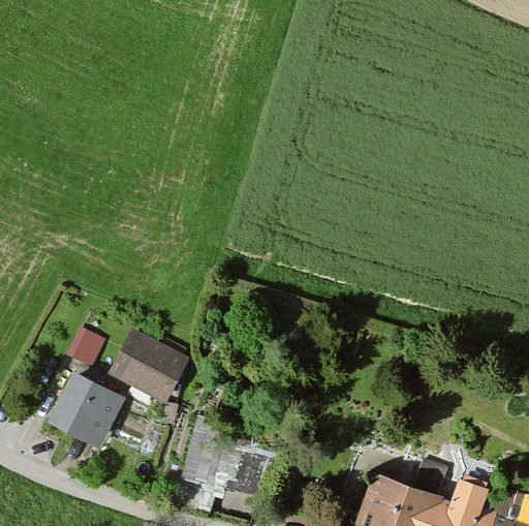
[(66,352),(92,365),(105,336),(80,323),(66,352)]
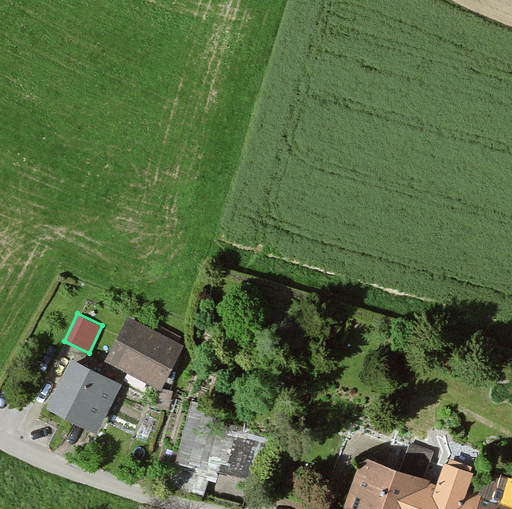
[(104,361),(164,388),(185,342),(125,315),(104,361)]
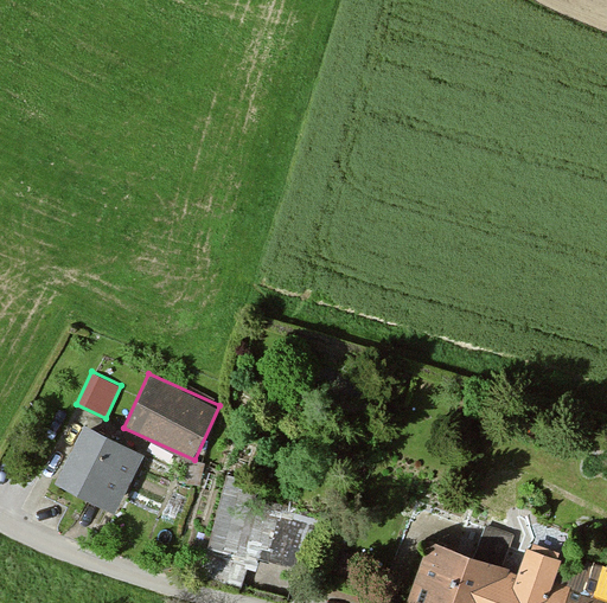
[(53,488),(115,515),(142,456),(81,429),(53,488)]
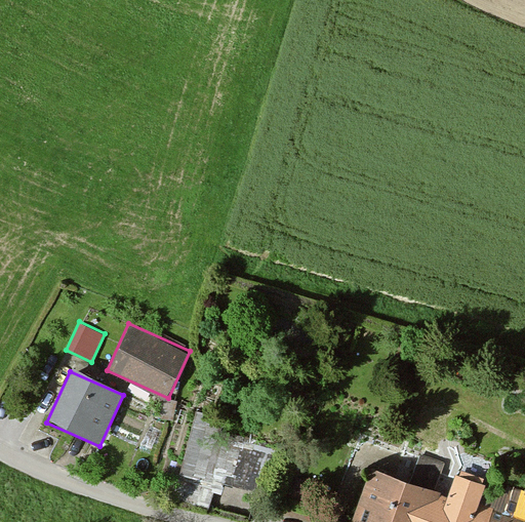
[(271,429),(196,409),(177,479),(217,489),(219,480),(255,489),(271,429)]
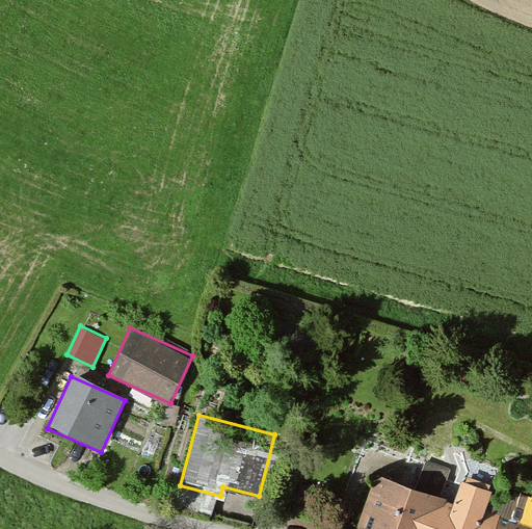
[(357,528),(531,528),(531,505),(459,482),(453,501),(375,476),(357,528)]
